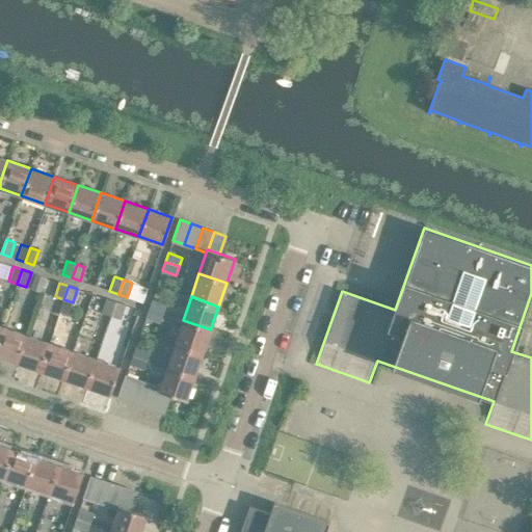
[(102,312),(110,315),(115,301),(106,298),(102,312)]
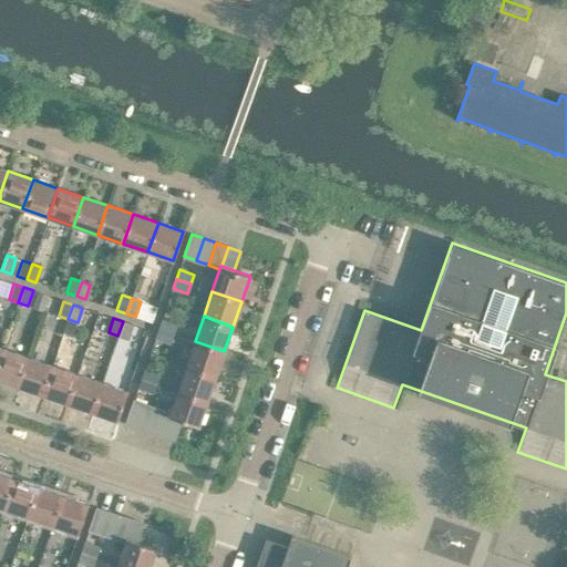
[(162,319),(158,329),(173,333),(176,325),(162,319)]
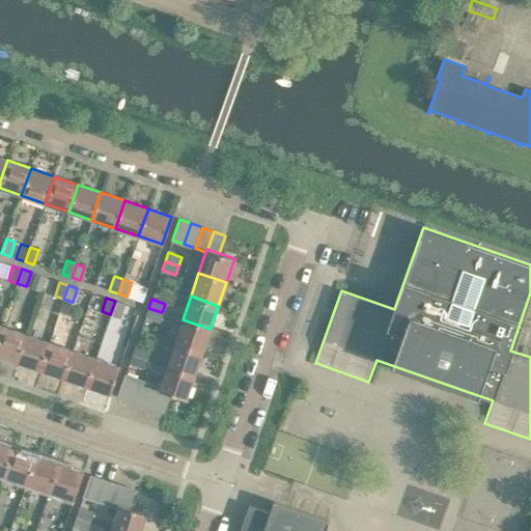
[(115,301),(110,314),(119,317),(124,304),(115,301)]
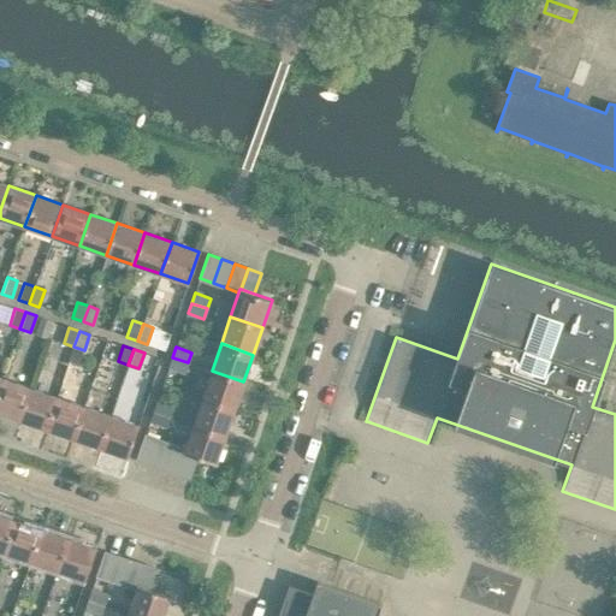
[(188,362),(172,357),(169,367),(184,373),(188,362)]
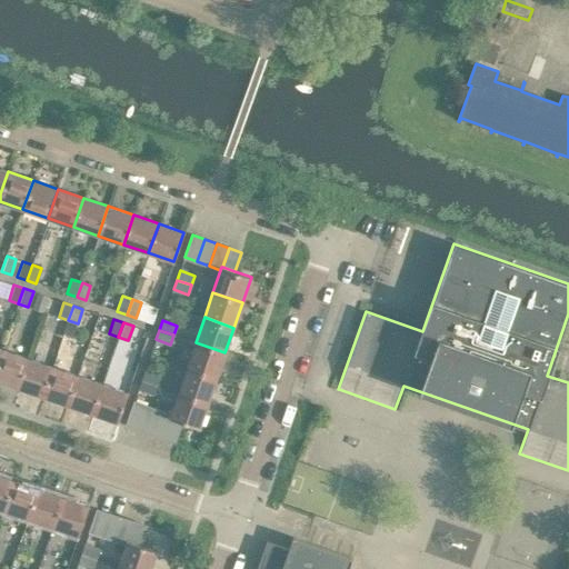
[(196,342),(187,368),(217,378),(225,352),(196,342)]
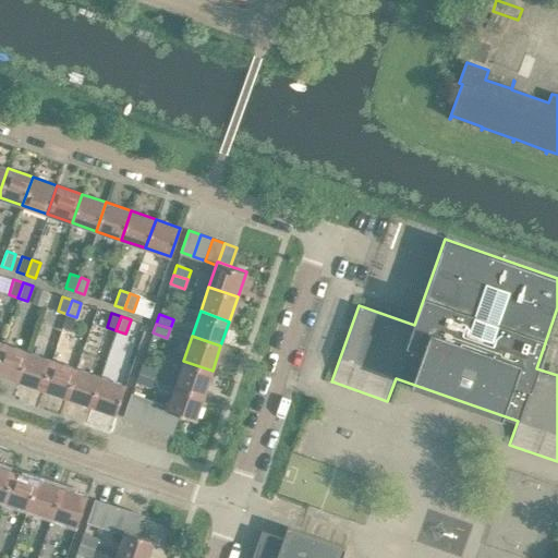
[(0,349),(0,374),(16,380),(27,351),(2,342),(0,349)]
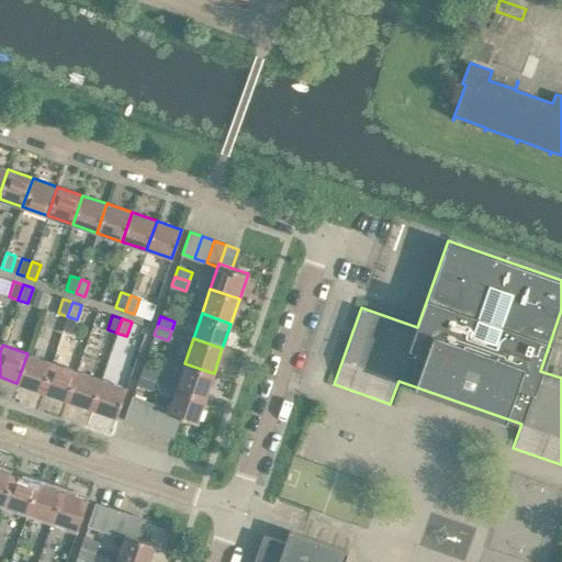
[(17,383),(42,391),(52,362),(27,353),(17,383)]
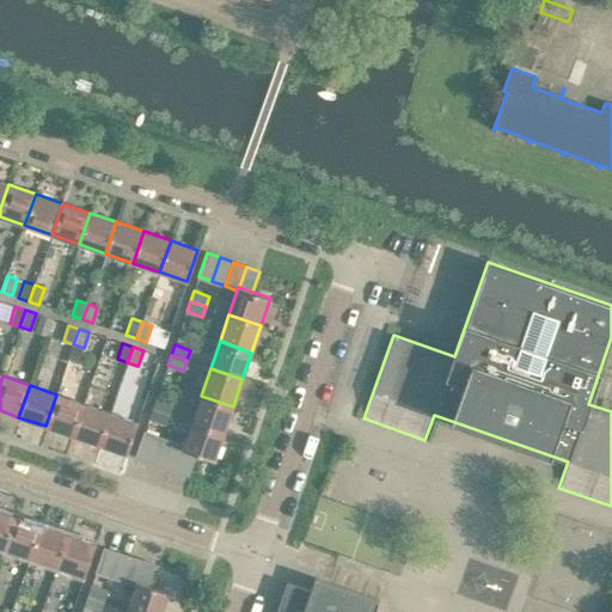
[(46,426),(73,435),(84,404),(56,395),(46,426)]
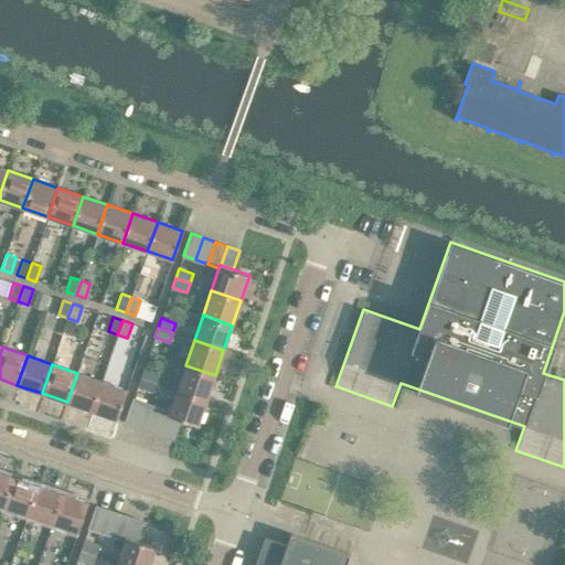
[(185,365),(177,390),(206,400),(215,375),(185,365)]
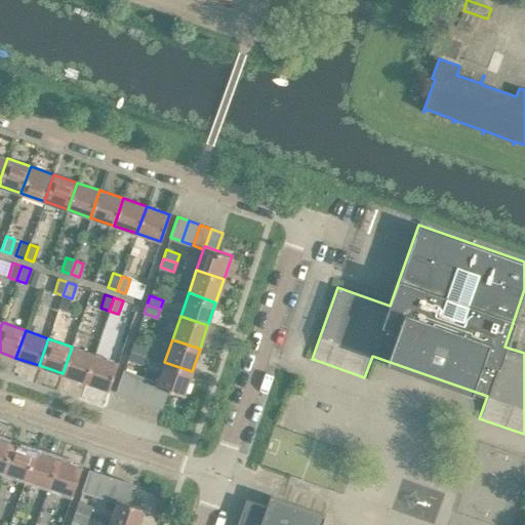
[(134,341),(130,351),(145,355),(148,347),(134,341)]
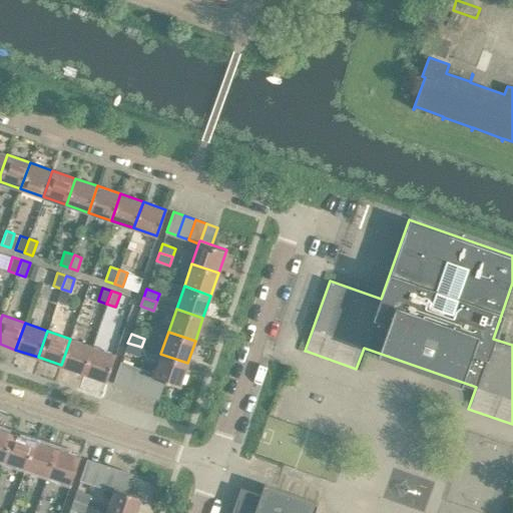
[(61,365),(83,373),(92,347),(70,339),(61,365)]
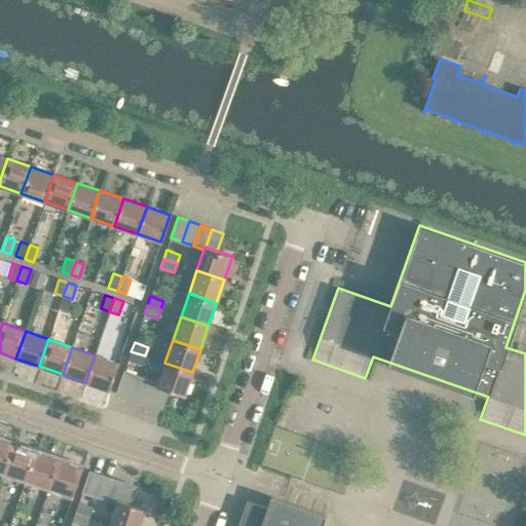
[(145,355),(130,351),(127,360),(142,365),(145,355)]
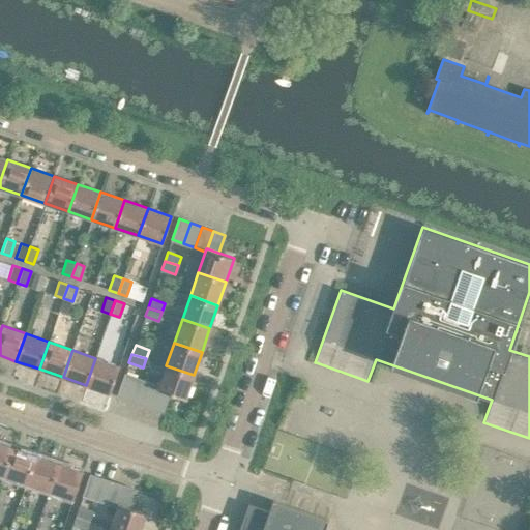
[(95,358),(86,385),(110,393),(119,365),(95,358)]
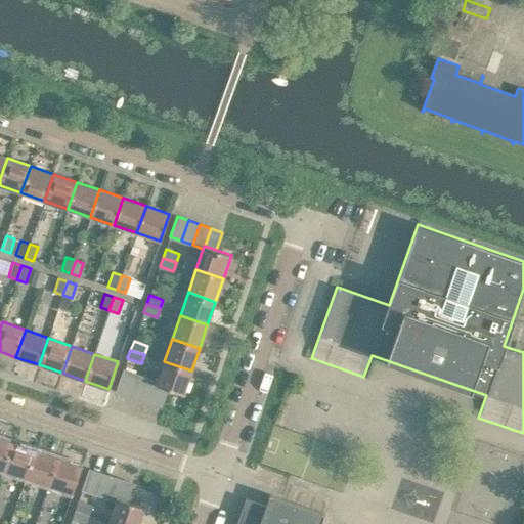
[(157,385),(168,389),(183,394),(191,370),(164,361),(157,382),(157,385)]
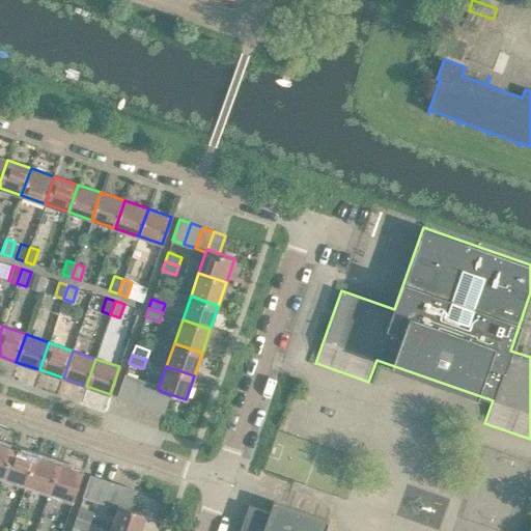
[(117,396),(129,400),(136,380),(124,375),(117,396)]
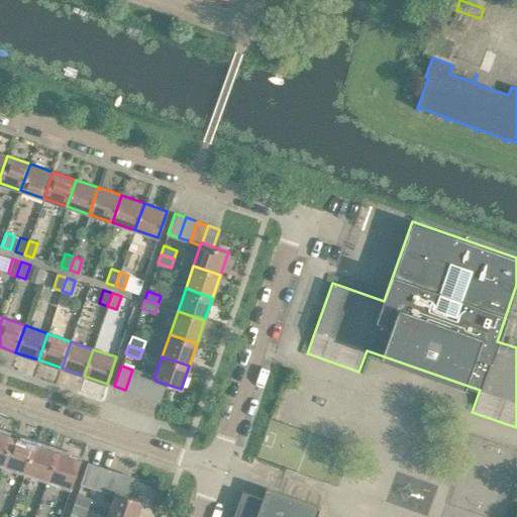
[(125,390),(137,394),(143,374),(132,370),(125,390)]
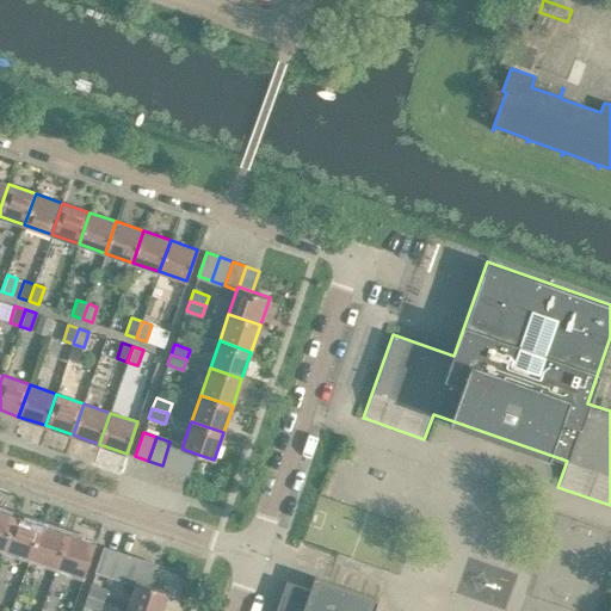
[(162,466),(176,470),(183,449),(183,445),(170,442),(162,466)]
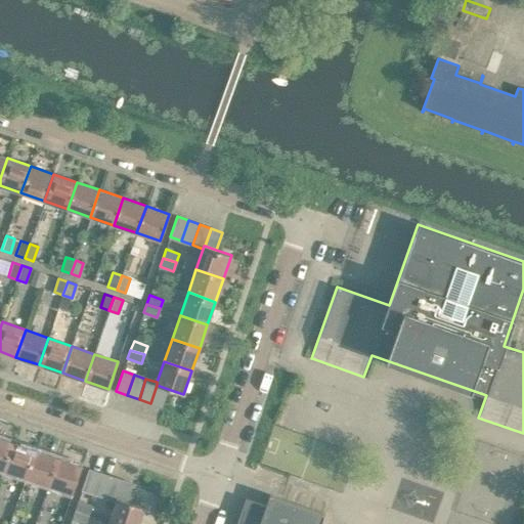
[(157,385),(150,403),(162,407),(168,389),(157,385)]
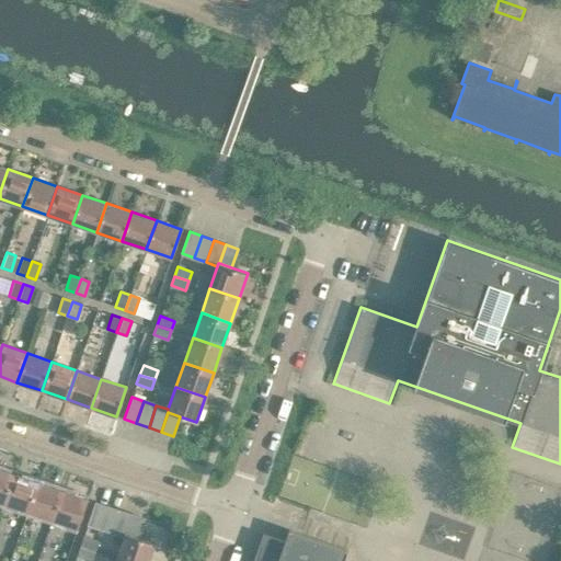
[(0,501),(3,502),(13,473),(0,468),(0,501)]
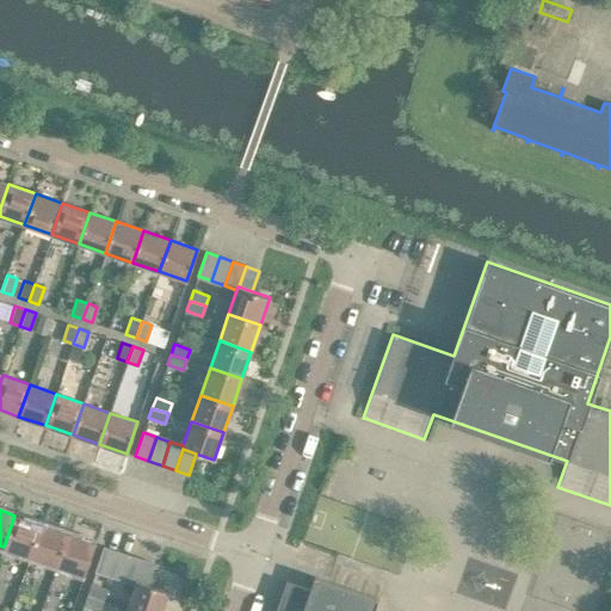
[(4,547),(30,556),(41,525),(14,516),(4,547)]
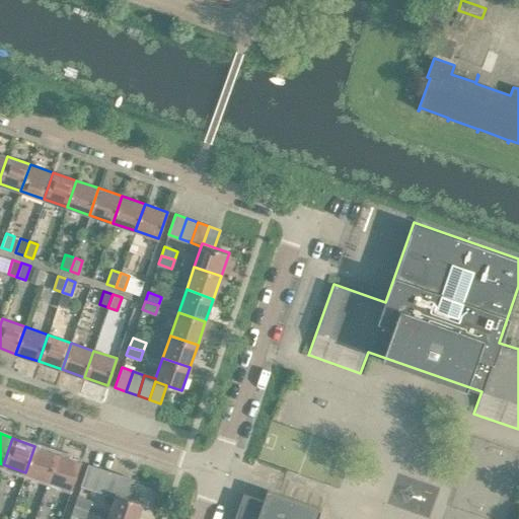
[(25,472),(49,480),(58,453),(34,446),(25,472)]
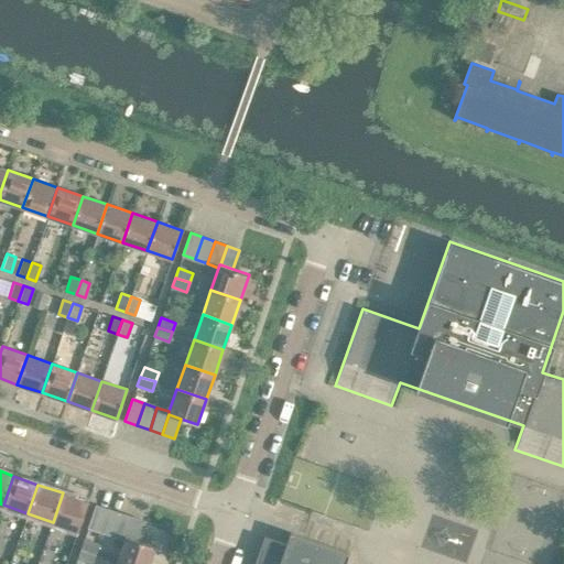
[(63,492),(53,522),(78,531),(88,501),(63,492)]
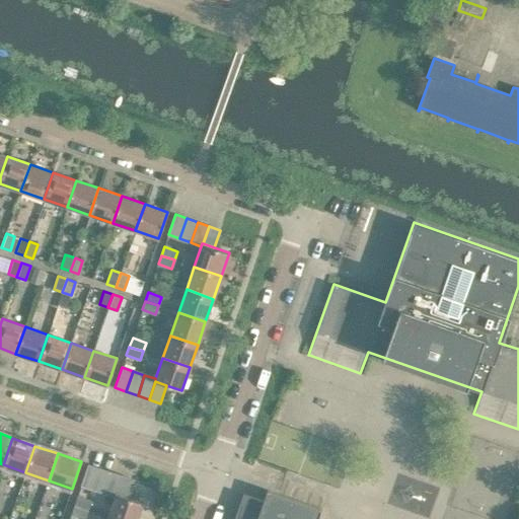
[(81,485),(92,489),(99,468),(88,464),(81,485)]
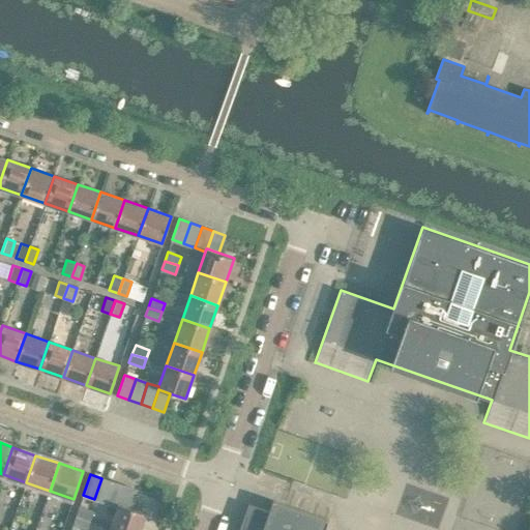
[(94,499),(106,503),(113,481),(101,478),(94,499)]
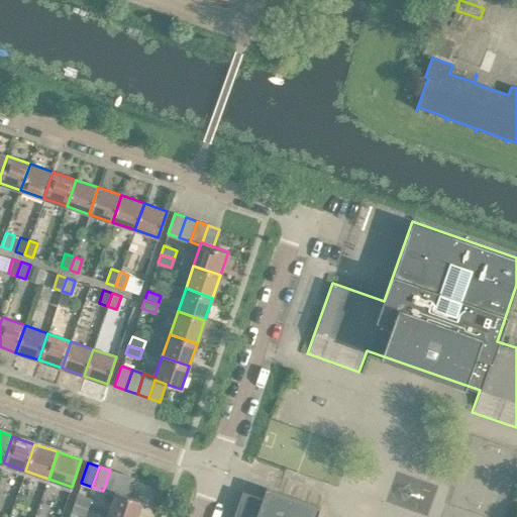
[(103,491),(114,494),(115,491),(116,492),(122,474),(110,470),(103,491)]
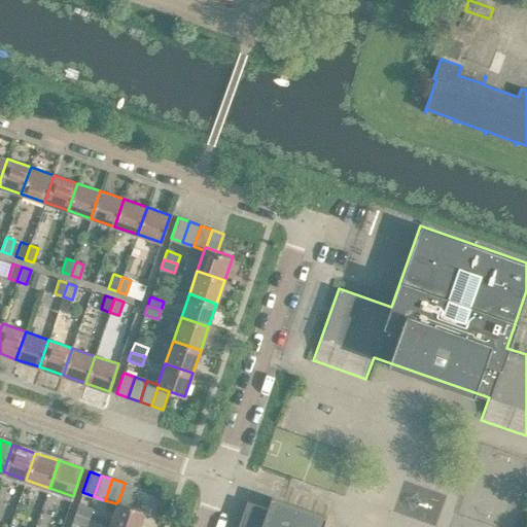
[(118,501),(130,504),(136,487),(125,483),(118,501)]
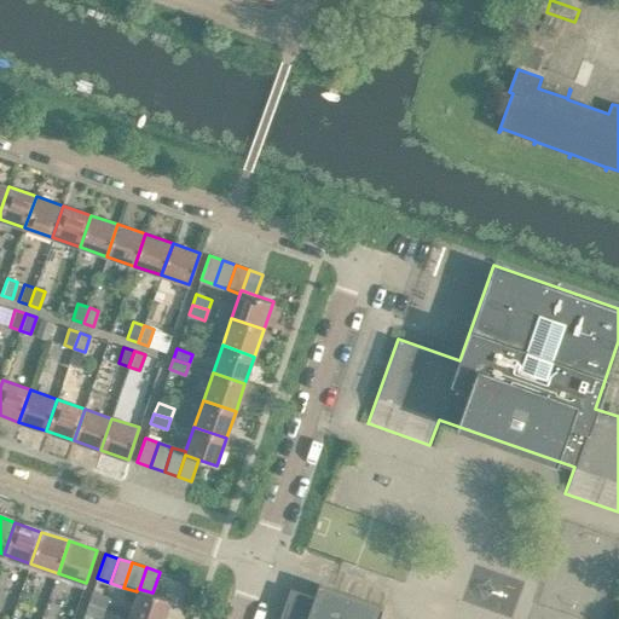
[(278,618),(377,618),(381,609),(382,609),(383,607),(318,584),(317,586),(318,586),(314,597),(289,589),(278,618)]
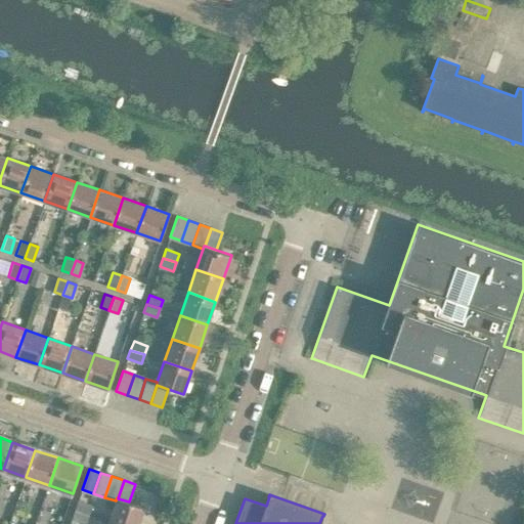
[(116,500),(108,521),(118,523),(138,523),(144,508),(129,501),(118,498),(117,497),(116,500)]
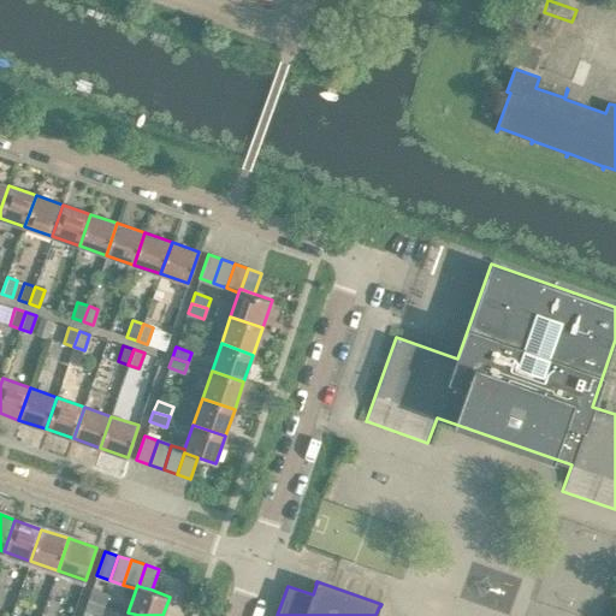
[(92,588),(88,599),(105,604),(107,594),(92,588)]
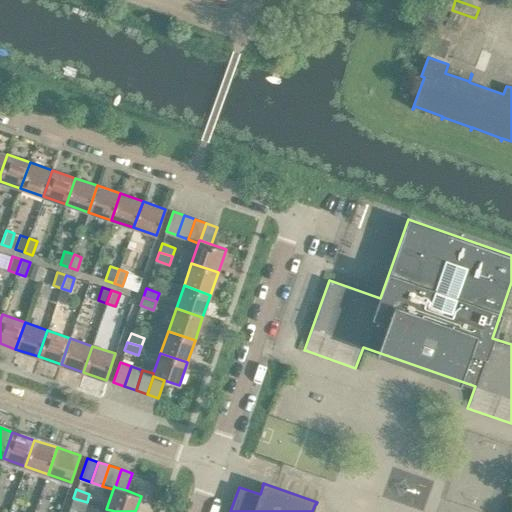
[(87,502),(73,498),(70,506),(84,511),(87,502)]
